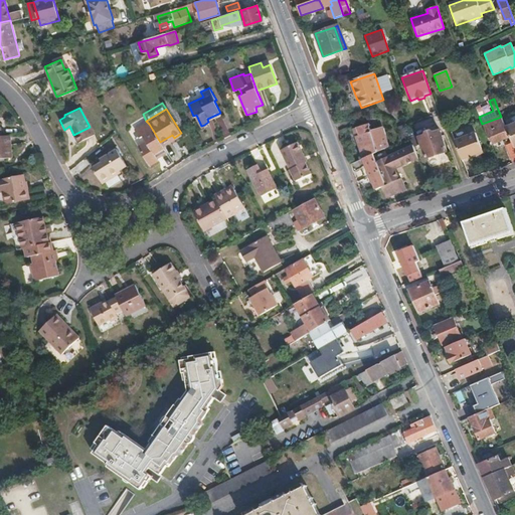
[(505,127),(501,117),(482,124),(490,145),(509,138),(505,127)]
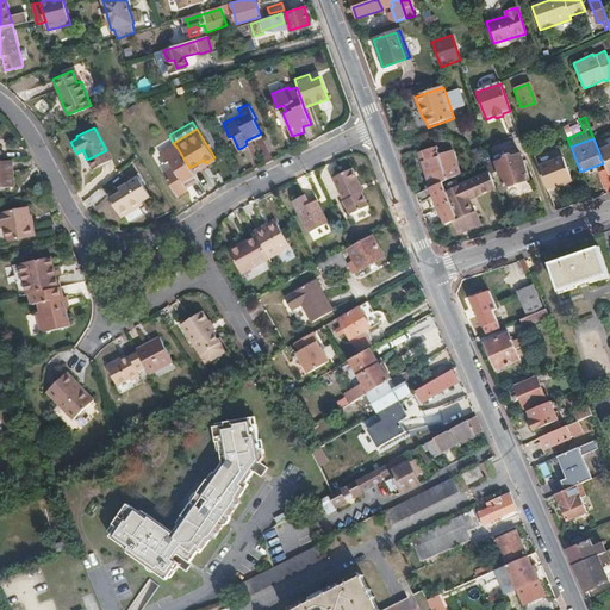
[(609,173),(609,145),(598,150),(603,163),(608,174),(609,173)]
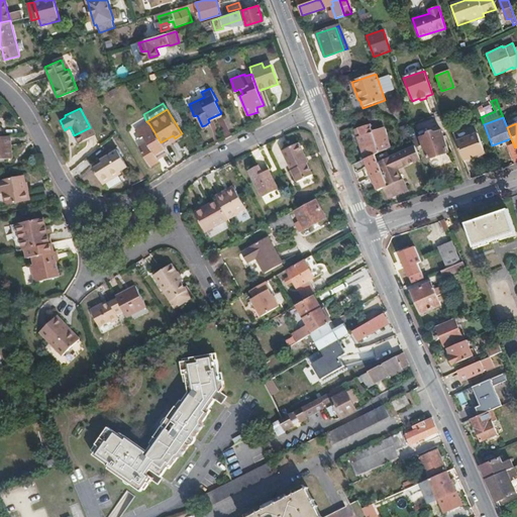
[(157,159),(167,152),(163,145),(161,142),(149,124),(135,133),(140,141),(143,139),(147,146),(139,150),(148,166),(159,161),(157,159)]
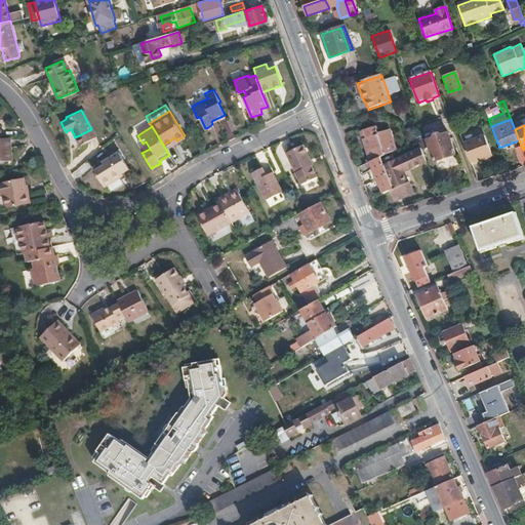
[(379,159),(394,151),(388,132),(374,136),(372,130),(363,133),(365,139),(362,140),(370,163),(379,159)]
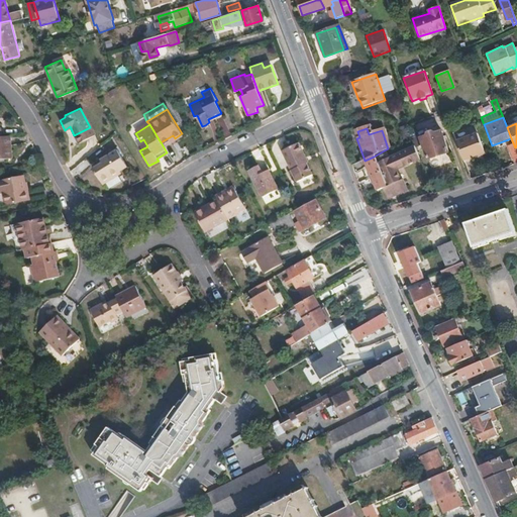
[(447,153),(441,133),(440,132),(434,134),(431,132),(426,133),(426,136),(420,138),(427,161),(447,153)]
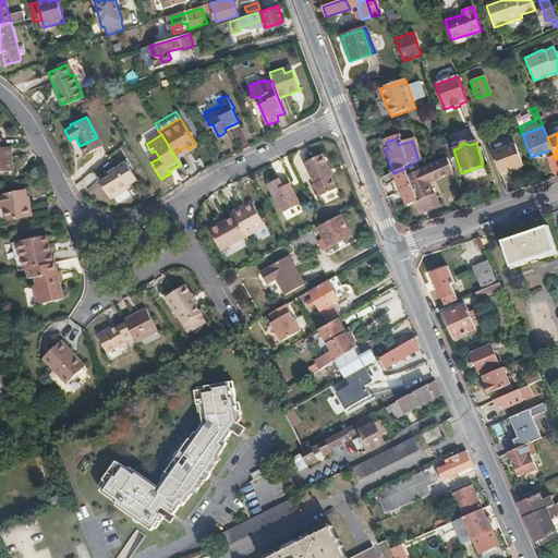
[(521,164),(513,143),(490,152),(498,172),(521,164)]
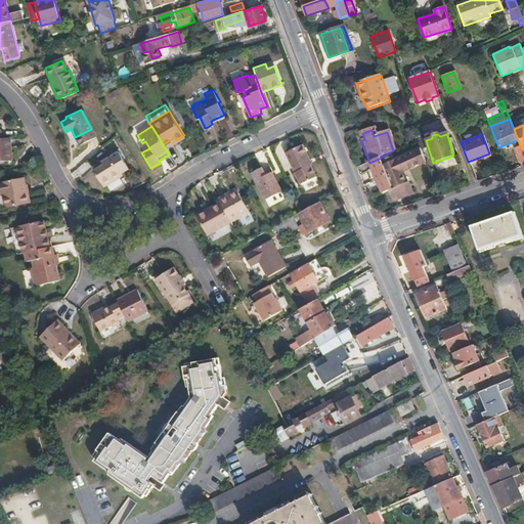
[(0,159),(11,159),(9,136),(0,137),(0,159)]
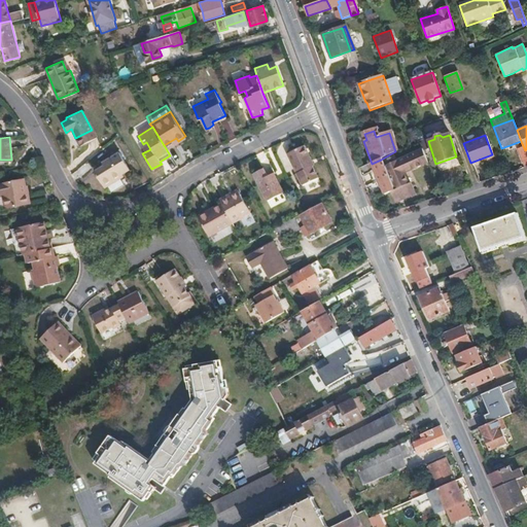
[(164,145),(166,148),(178,141),(176,138),(164,145)]
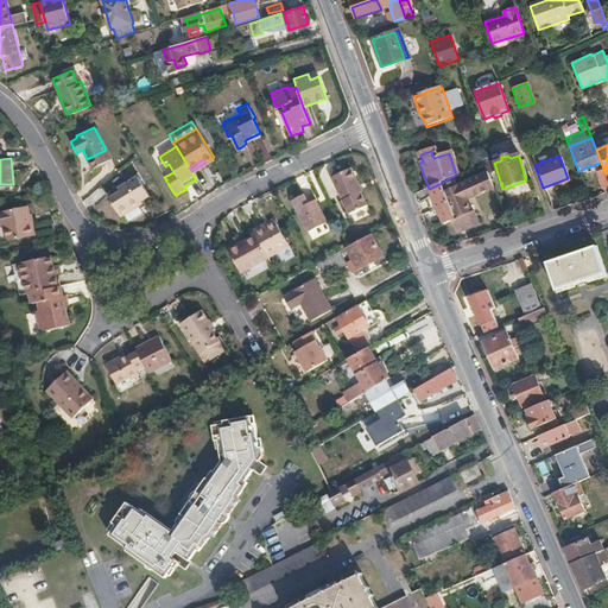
[(360,187),(350,169),(330,177),(348,215),(367,208),(360,192),(358,194),(355,189),(360,187)]
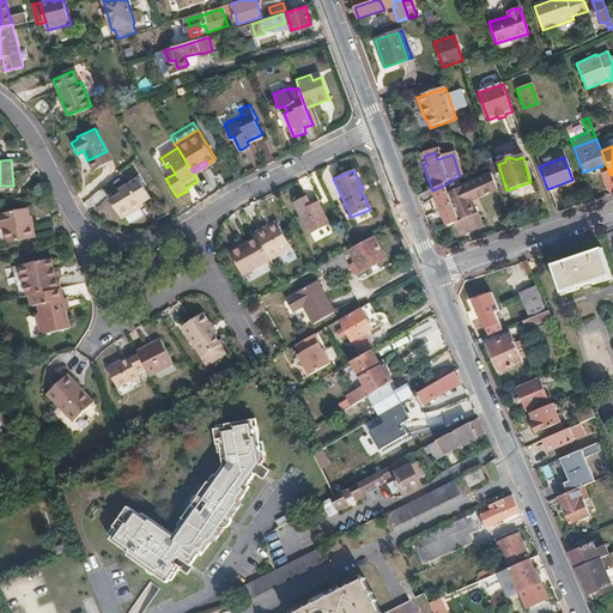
[(149,194),(137,175),(119,186),(121,190),(108,199),(120,217),(141,202),(140,200),(149,194)]
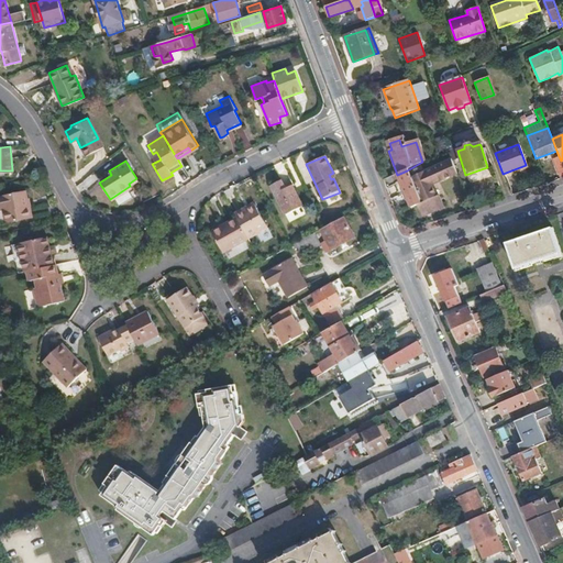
[(435,197),(431,187),(430,185),(439,180),(440,183),(456,175),(451,161),(410,179),(420,205),(435,197)]
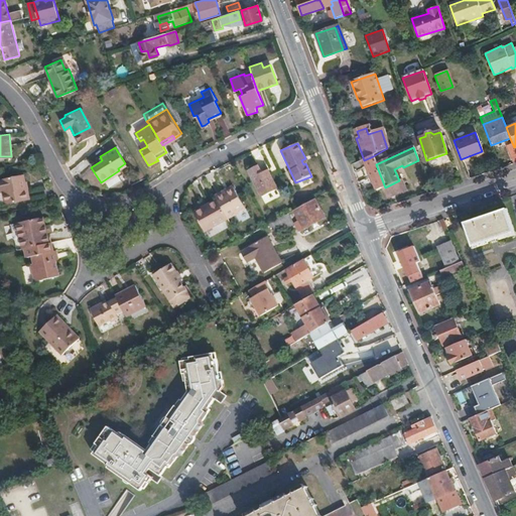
[(385,187),(376,164),(373,156),(364,160),(376,190),(382,188),(385,187)]
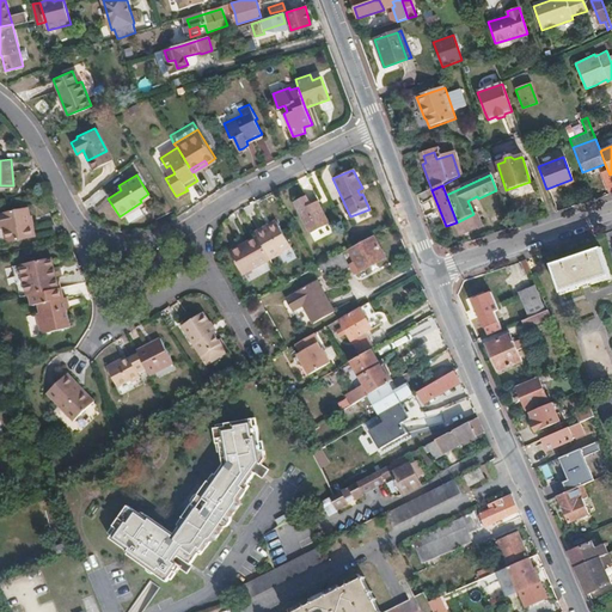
[(433,200),(430,190),(416,197),(420,206),(433,200)]
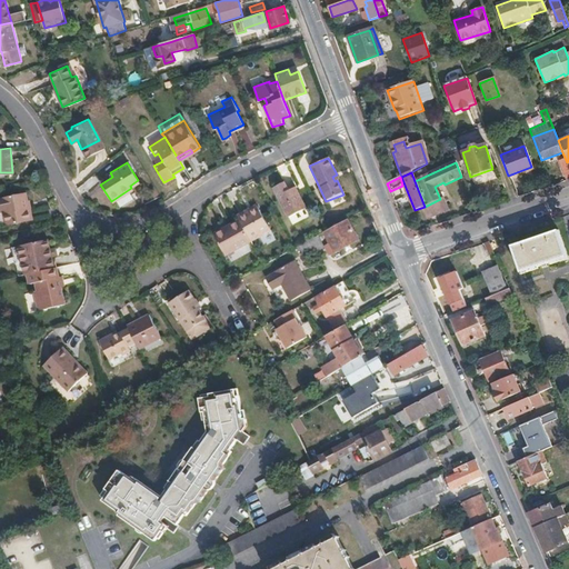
[(287,192),(286,189),(282,183),(271,189),(288,218),(306,209),(295,189),(287,192)]
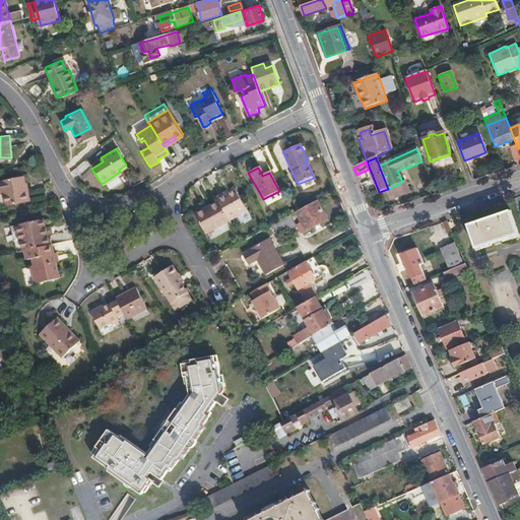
[(29,189),(28,180),(27,176),(2,181),(4,192),(9,191),(11,204),(35,199),(33,189),(29,189)]
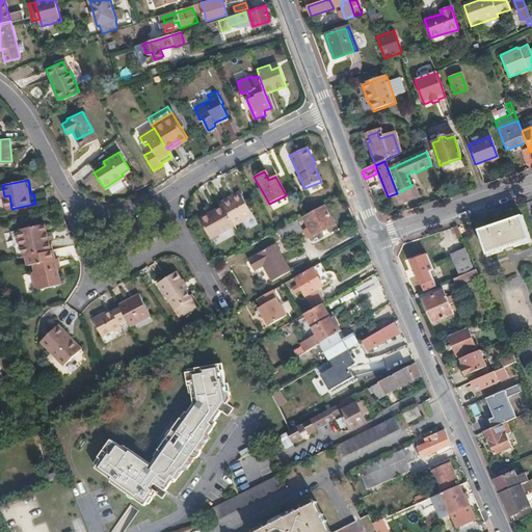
[(398,205),(419,196),(414,185),(411,186),(397,193),(394,194),(398,205)]
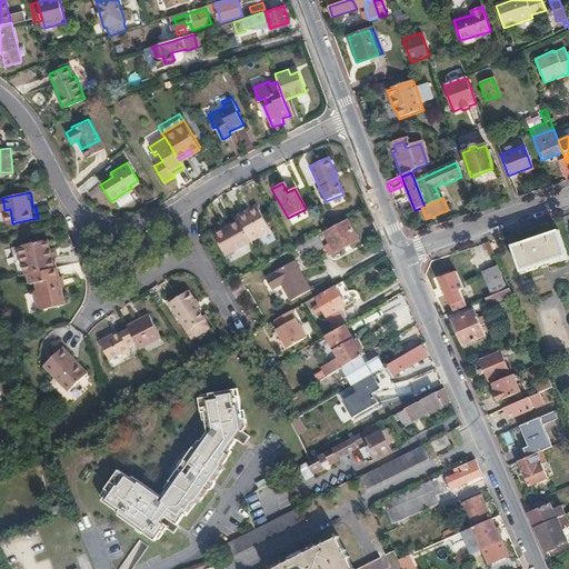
[(247,210),(236,216),(238,220),(250,242),(270,231),(258,207),(248,212),(247,210)]
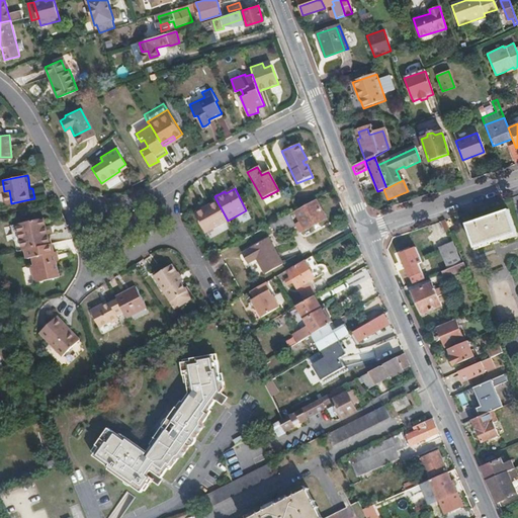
[(204,233),(228,221),(217,200),(193,212),(204,233)]
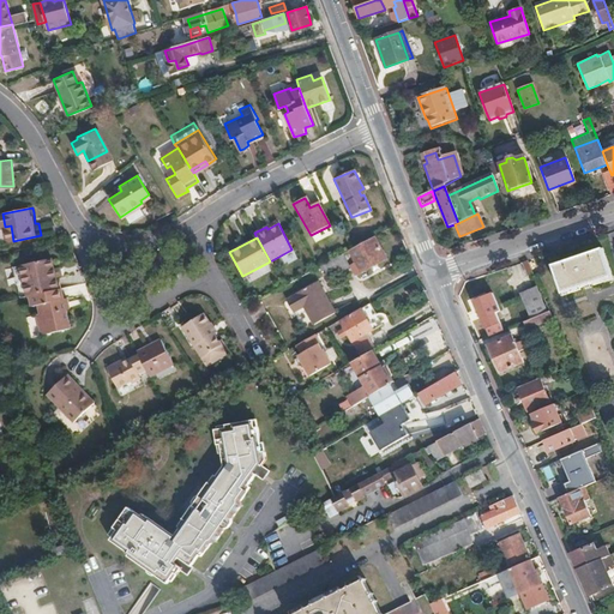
[(374,238),(351,250),(350,251),(362,272),(386,259),(374,238)]
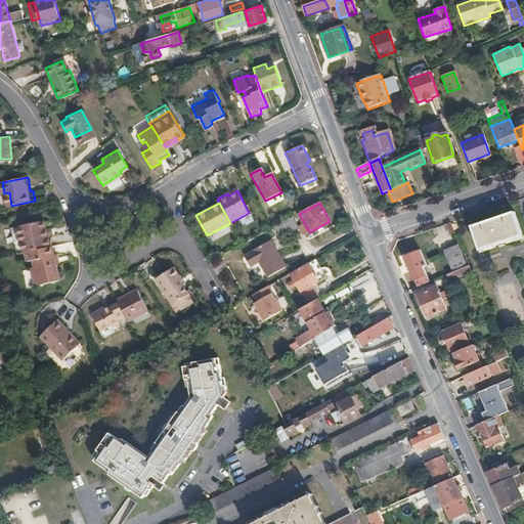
[(472,227),(480,251),(523,235),(515,212),(472,227)]
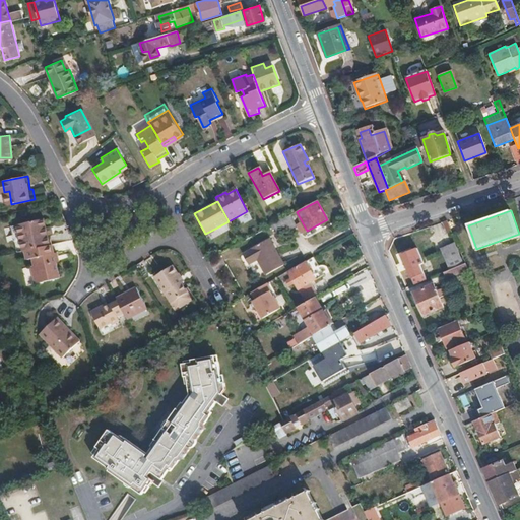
[(290,215),(278,222),(282,230),(294,223),(290,215)]
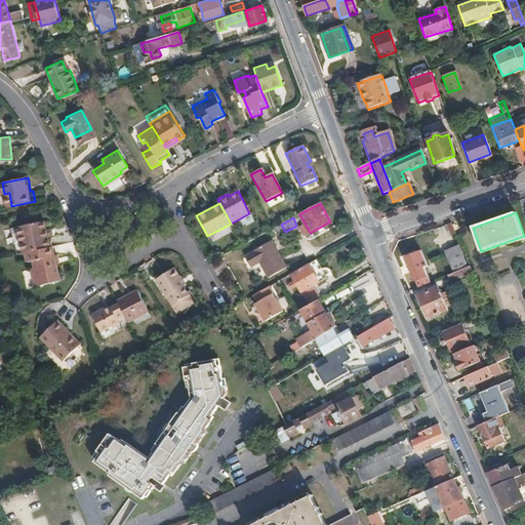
[(26,253),(50,247),(48,238),(46,231),(44,220),(19,227),(26,253)]
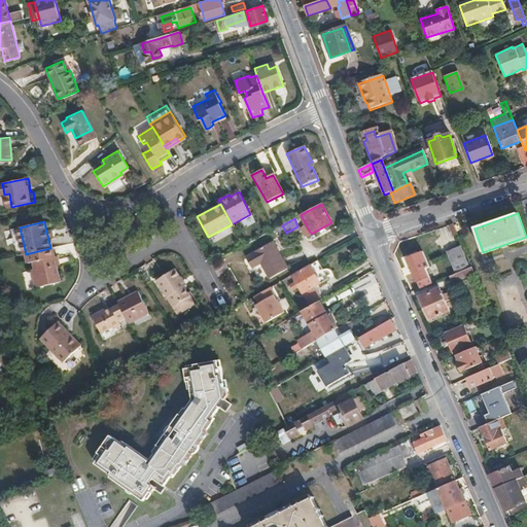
[(458,235),(453,224),(444,227),(448,239),(458,235)]
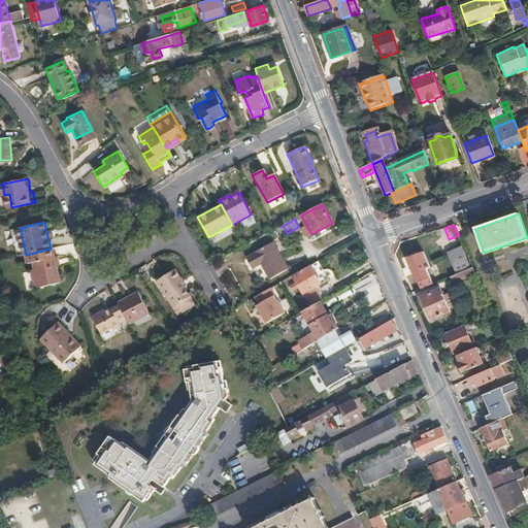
[(24,255),(26,255),(20,228),(10,230),(17,257),(24,255)]
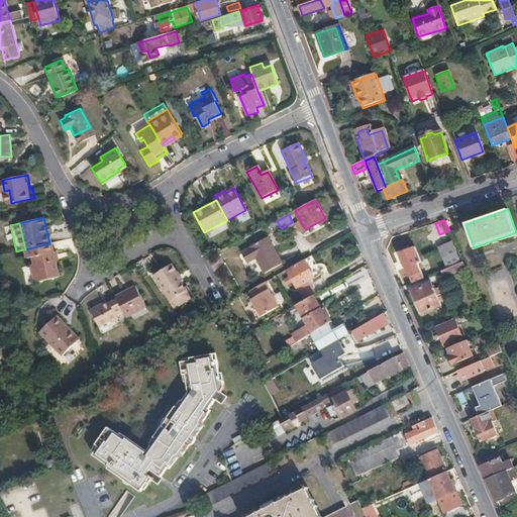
[(281,266),(267,238),(248,247),(249,249),(240,254),(245,264),(254,259),(264,275),(281,266)]
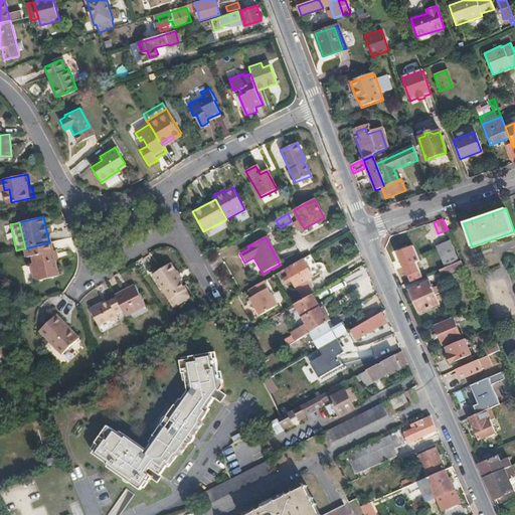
[(450,239),(436,245),(444,267),(458,261),(450,239)]
